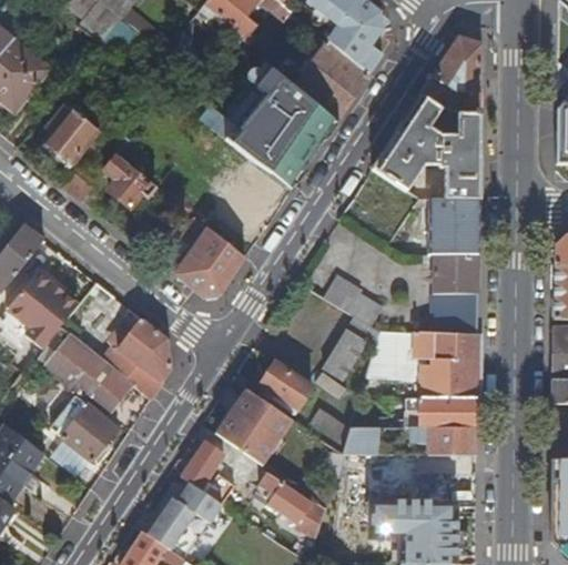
[(84,17),(98,0),(75,0),(71,6),(84,17)]
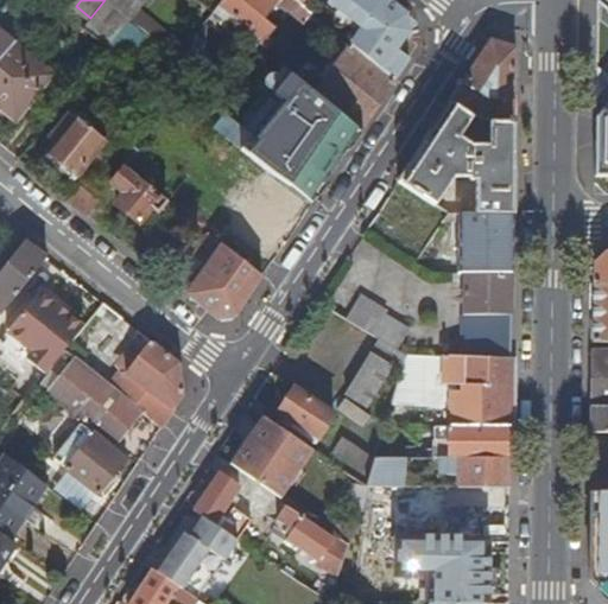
[(108,46),(131,18),(109,0),(105,0),(90,18),(84,26),(108,46)]
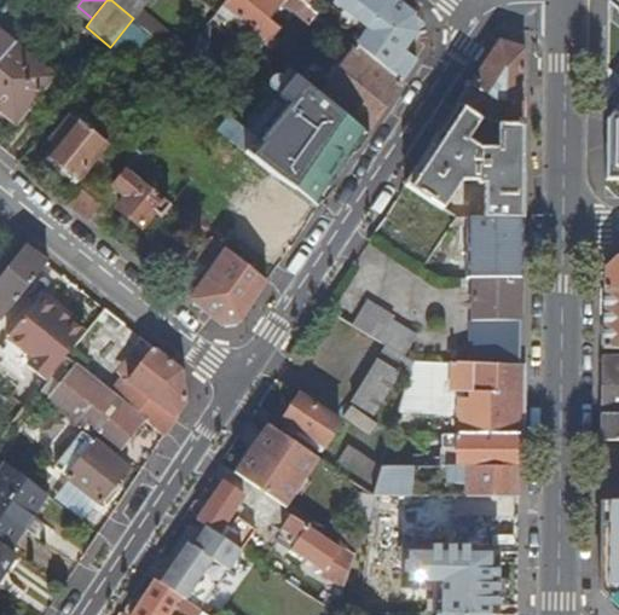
[(111,0),(133,18),(148,0),(111,0)]
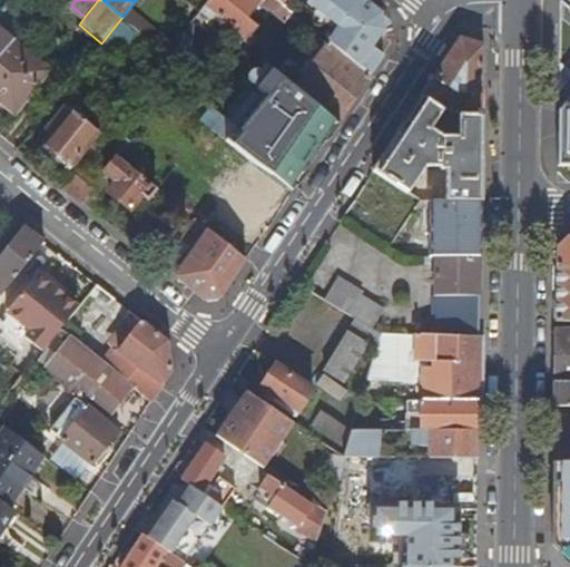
[(302,36),(311,25),(294,11),(281,0),(207,0),(202,8),(210,16),(214,19),(219,12),(246,33),(245,38),(246,40),(249,40),(254,40),(255,38),(253,32),(258,26),(248,16),(261,2),(278,17),(275,21),(281,25),(284,21),(302,36)]
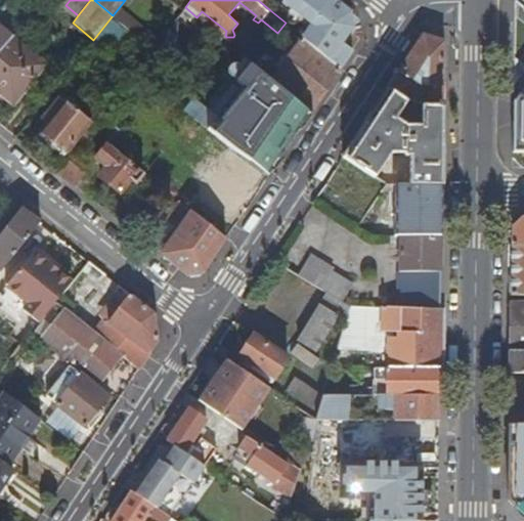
[(258,0),(270,10),(274,4),(269,0),(258,0)]
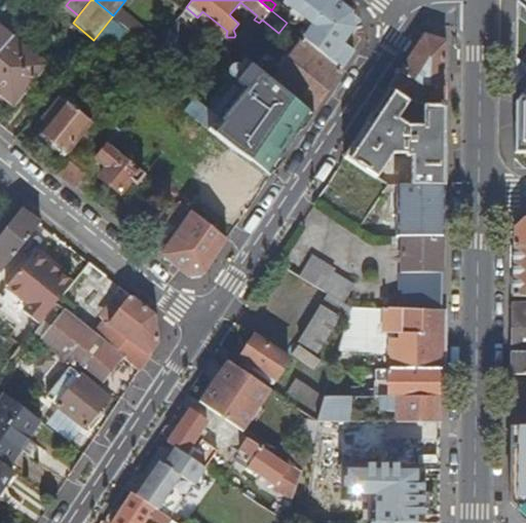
[(303,36),(341,67),(351,52),(353,48),(344,41),(355,25),(352,8),(341,0),(286,0),(312,23),(303,36)]
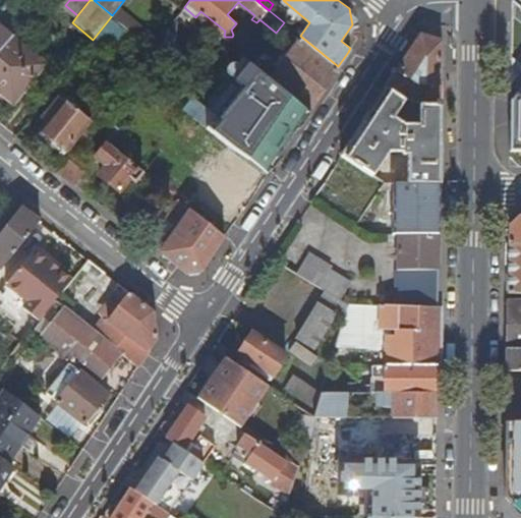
[(513,0),(514,4),(520,9),(520,89),(512,100),(512,149),(520,148),(520,0),(513,0)]
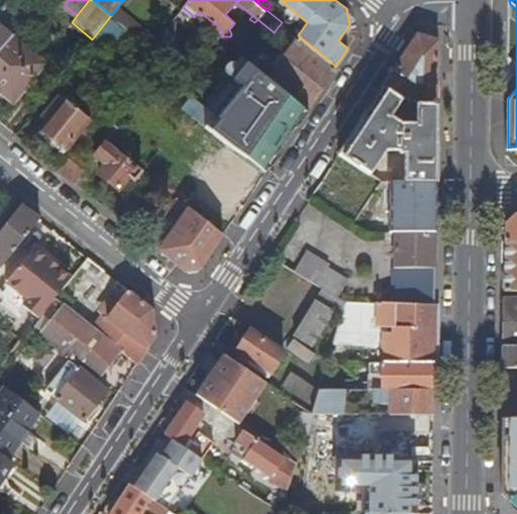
[(184,23),(191,14),(183,7),(175,16),(178,18),(184,23)]
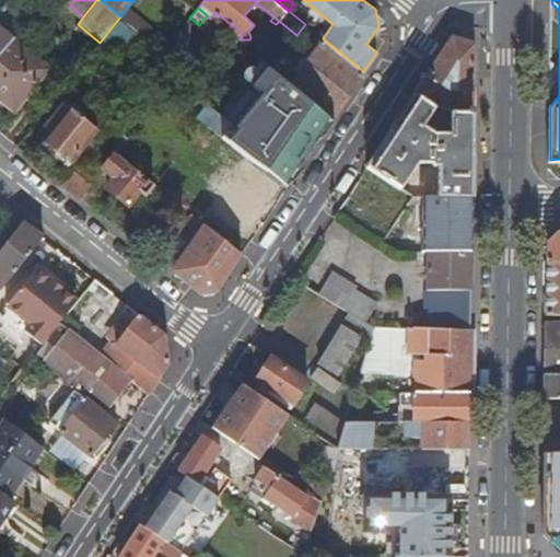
[(132,26),(120,16),(100,43),(115,56),(127,42),(140,51),(149,39),(132,26)]
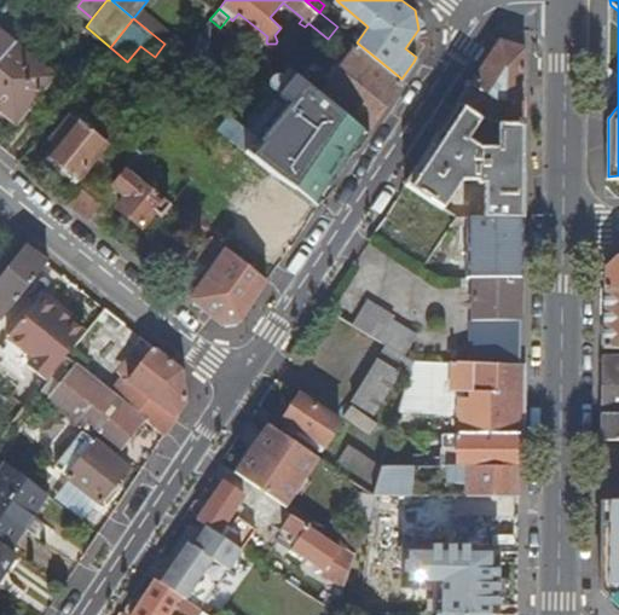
[(189,46),(156,18),(146,29),(165,44),(180,57),(189,46)]
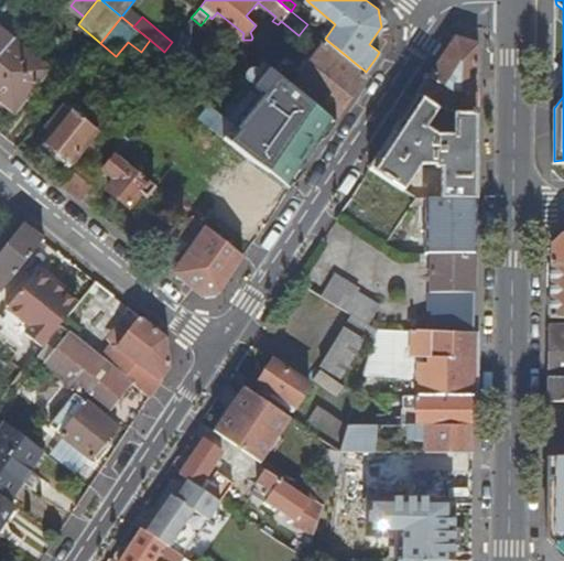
[(159,64),(166,69),(185,84),(219,42),(201,25),(194,20),(159,64)]
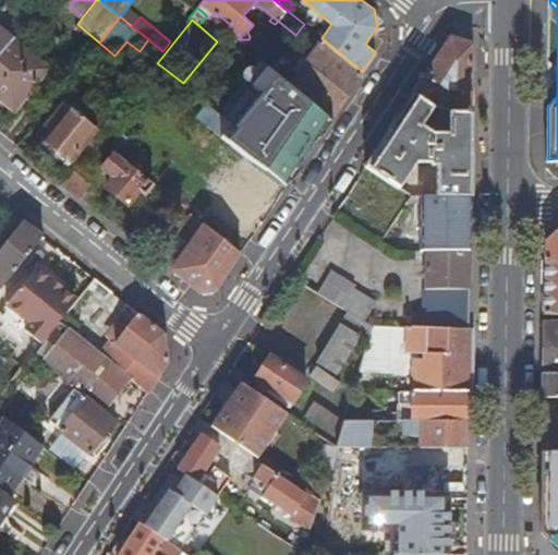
[(0,95),(15,108),(50,64),(0,24),(0,95)]
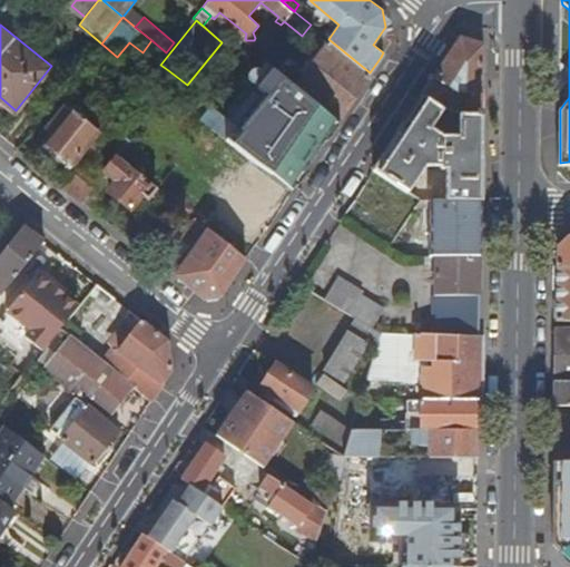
[(445,197),(480,197),(480,172),(481,108),(482,44),(461,37),(374,167),(409,189),(425,164),(439,164),(441,167),(445,167),(445,197)]
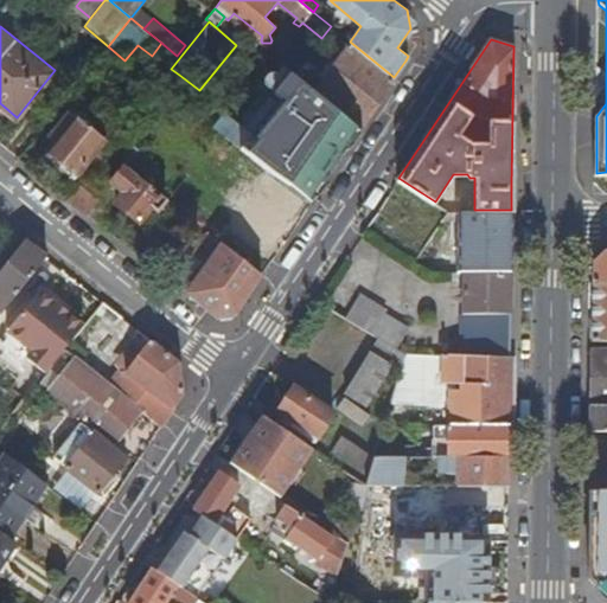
[(300,78),(360,127),(378,101),(384,91),(394,77),(350,42),(325,77),(311,65),(300,78)]
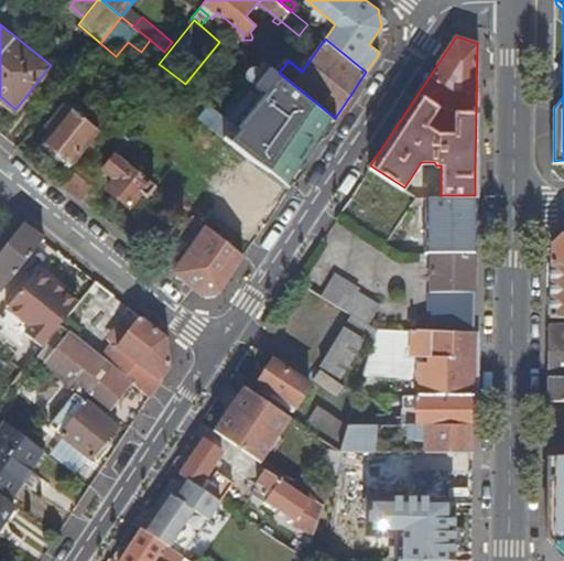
[(273,68),(279,73),(289,61),(292,56),(277,43),(263,60),(273,68)]
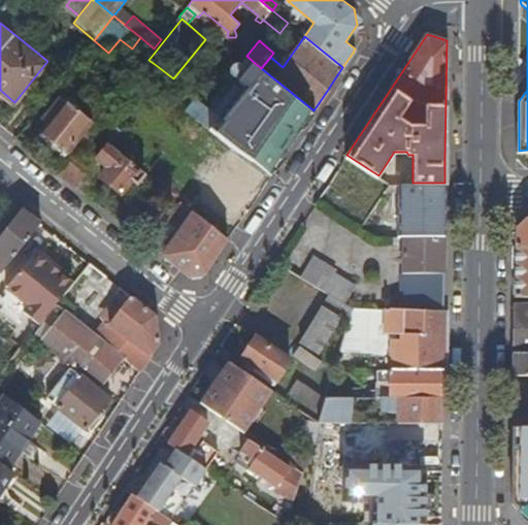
[(138,68),(147,75),(156,65),(149,60),(146,58),(138,68)]
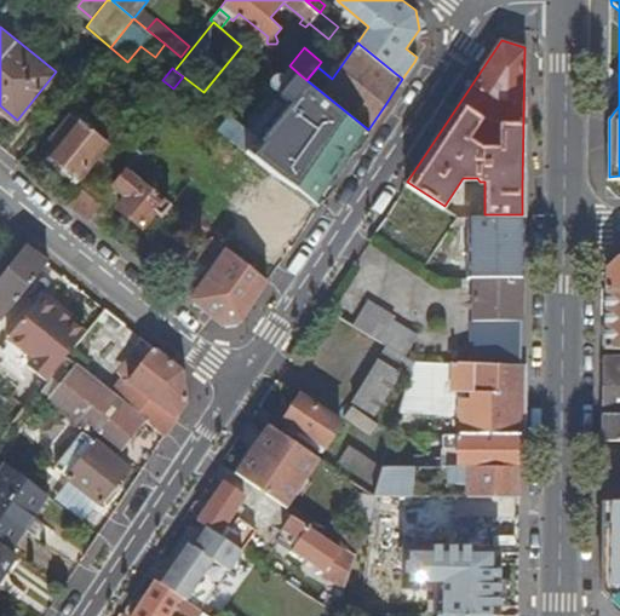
[(340,172),(368,130),(306,80),(300,75),(283,96),(277,91),(264,109),(256,108),(250,116),(252,124),(251,125),(262,133),(248,150),(294,188),(317,206),(340,172)]
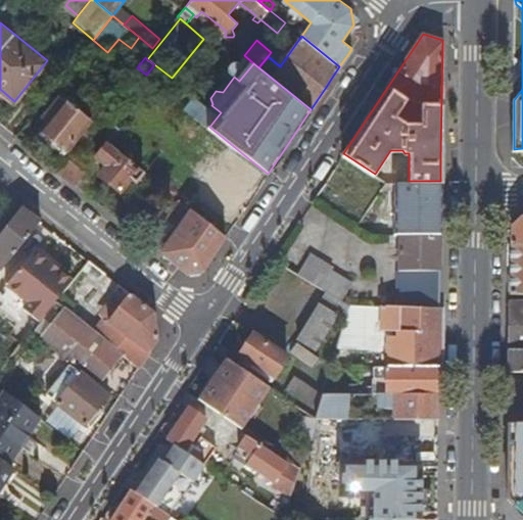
[(39,133),(64,153),(91,121),(78,109),(84,101),(68,89),(45,119),(48,122),(39,133)]
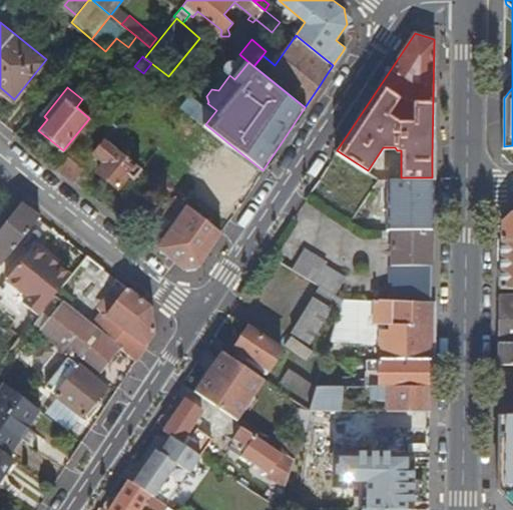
[(88,123),(79,135),(85,140),(94,128),(88,123)]
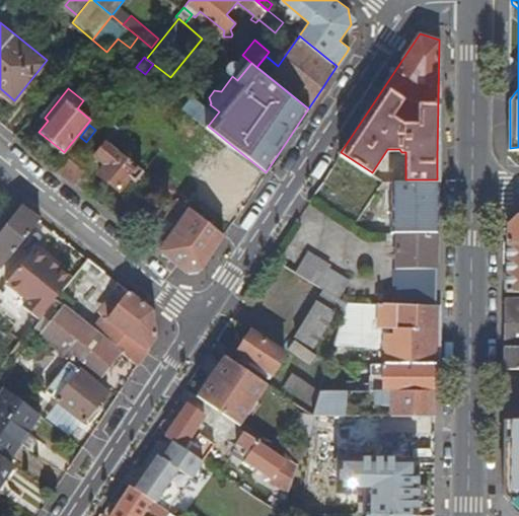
[(108,141),(125,153),(136,139),(120,127),(108,141)]
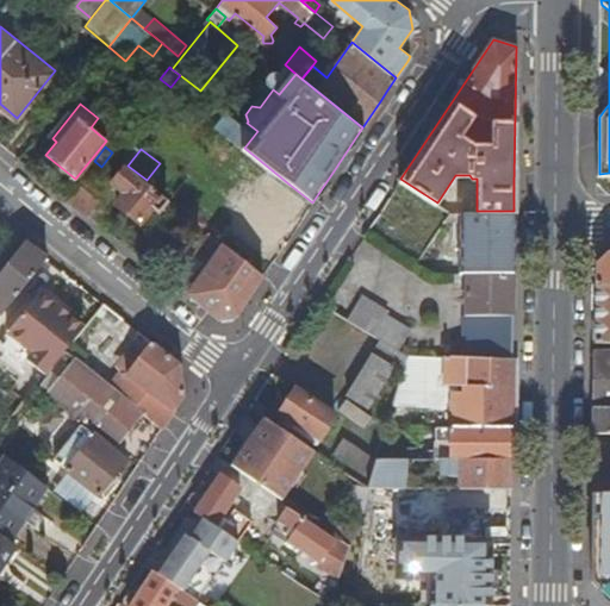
[(160,210),(169,199),(147,180),(128,166),(126,164),(113,181),(114,182),(111,187),(123,195),(118,201),(141,222),(154,205),(160,210)]
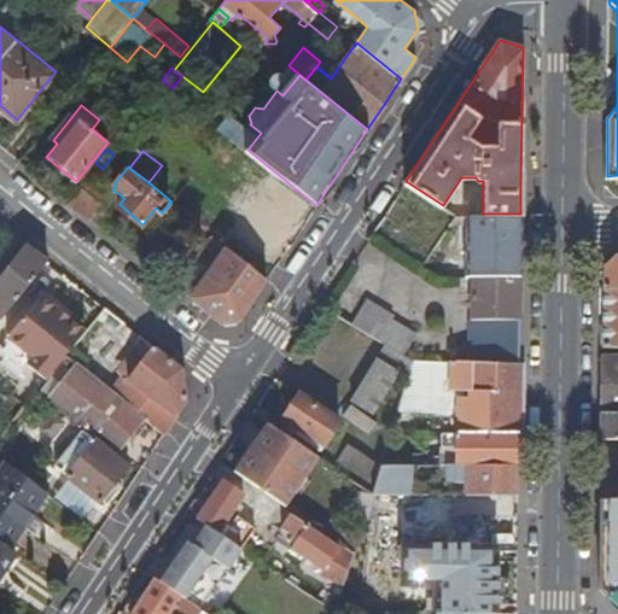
[(287,249),(316,205),(293,187),(275,175),(261,197),(275,206),(260,229),(287,249)]
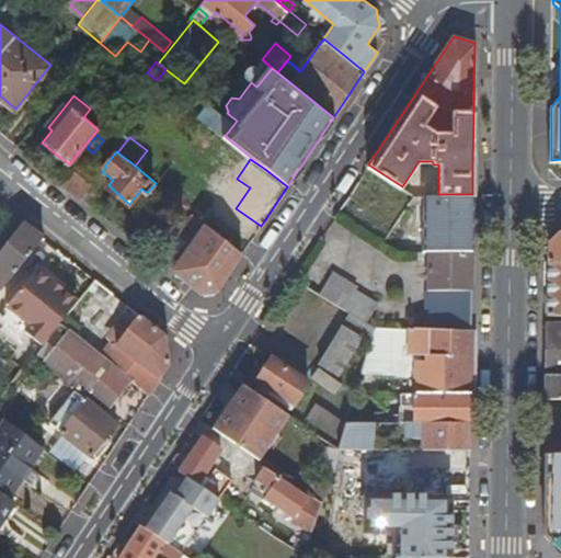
[(57,177),(61,180),(66,175),(55,167),(50,172),(57,177)]
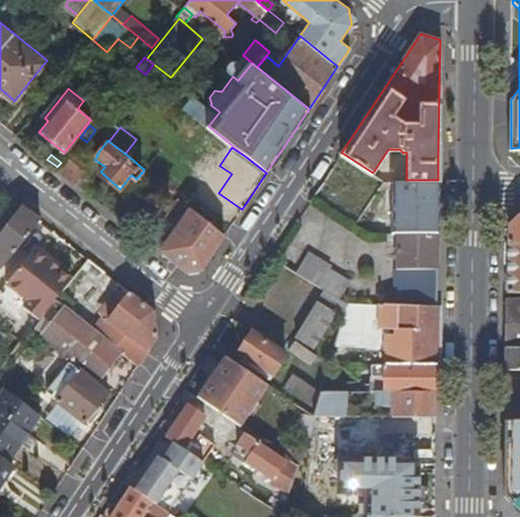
[(438,203),(438,180),(406,180),(391,180),(391,232),(396,232),(437,233),(438,203)]
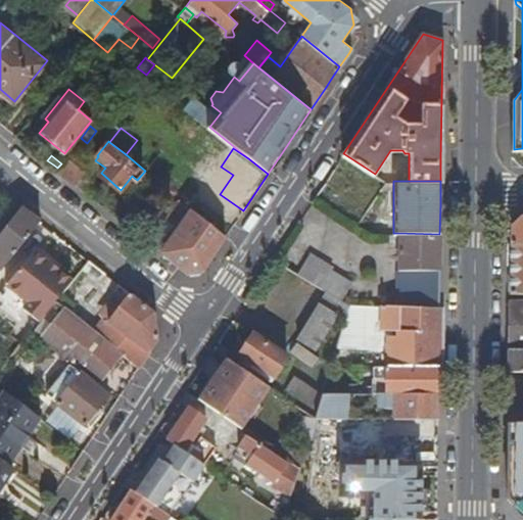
[(181,207),(185,202),(180,198),(176,203),(181,207)]
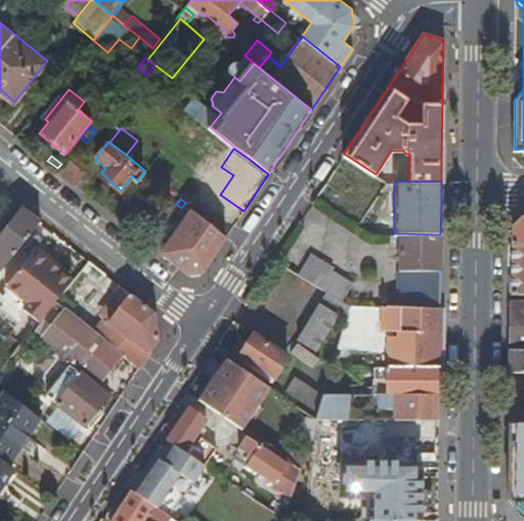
[(180,227),(192,209),(185,203),(181,208),(176,204),(166,217),(174,223),(180,227)]
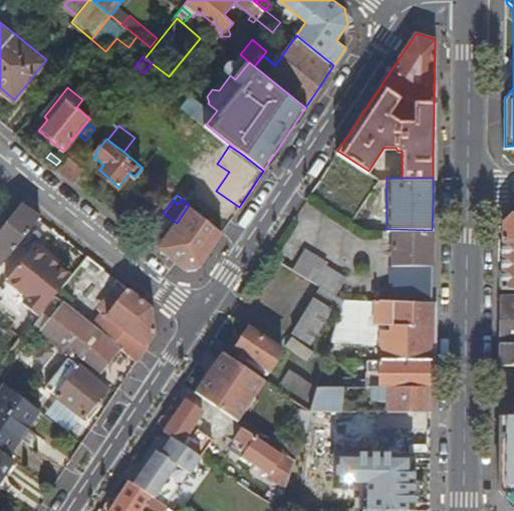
[(0,245),(9,253),(40,215),(23,202),(0,230),(0,245)]
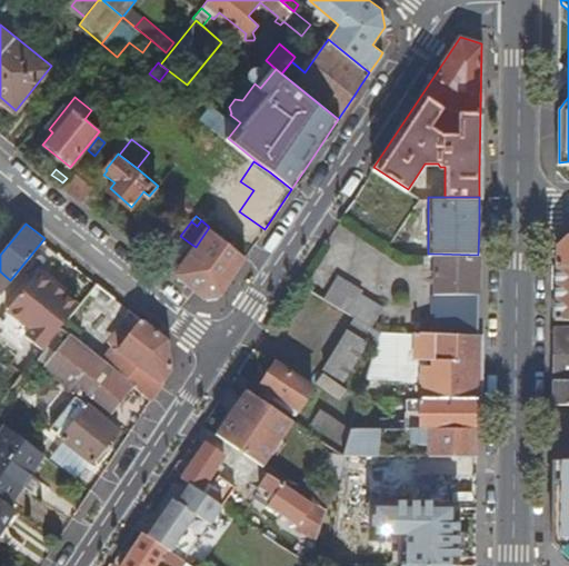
[(231,279),(246,257),(209,227),(196,247),(189,242),(171,270),(191,286),(206,297),(221,295),(231,279)]
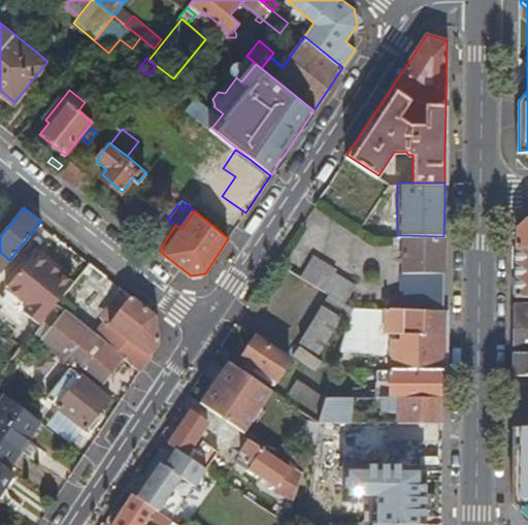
[(517,262),(517,296),(527,295),(527,218),(518,229),(517,262)]
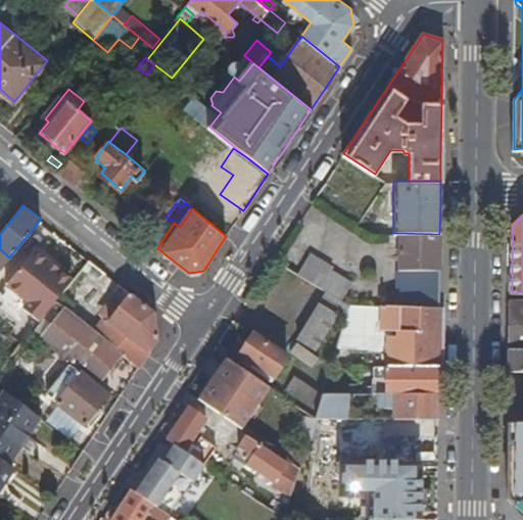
[(439,278),(439,234),(398,233),(398,305),(439,308),(439,278)]
